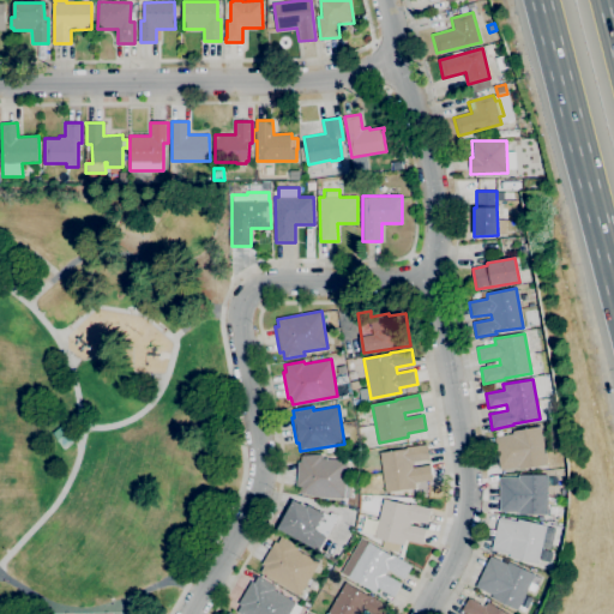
[(500,470),(494,437),(512,434),(512,431),(541,426),(543,447),(555,445),(557,452),(548,453),(547,450),(545,451),(547,465),(519,470),(518,468),(500,470)]
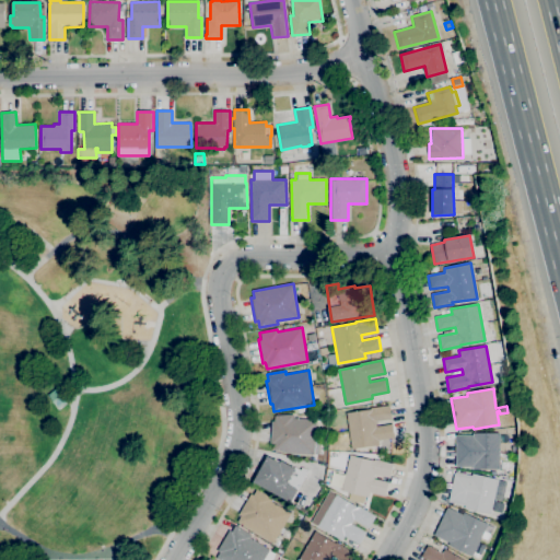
[(352,450),(346,413),(370,409),(370,408),(388,405),(391,419),(375,421),(376,427),(392,424),(394,438),(377,441),(378,445),(352,450)]
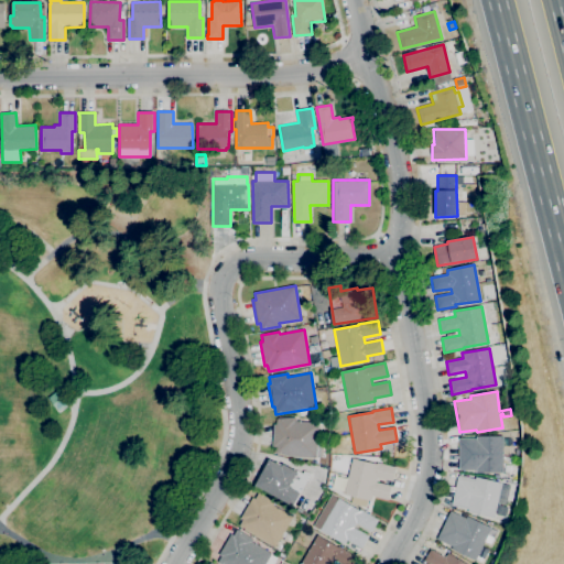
[(316,457),(274,453),(275,447),(272,447),(273,424),(277,425),(278,419),(295,418),(295,422),(318,423),(316,457)]
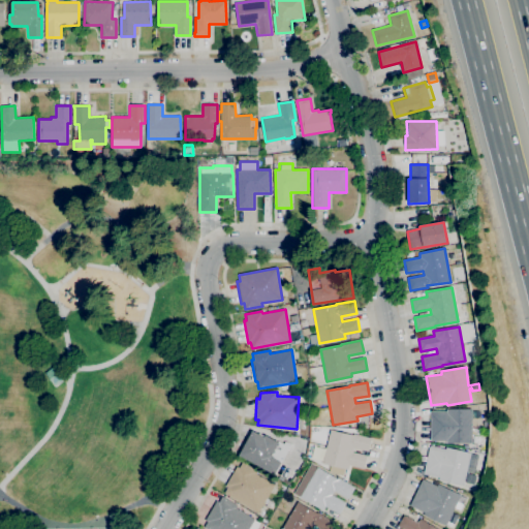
[(481,443),(446,443),(446,440),(431,440),(431,412),(447,412),(447,409),(471,409),(471,410),(479,410),(479,418),(471,418),(471,431),(481,431),(481,443)]
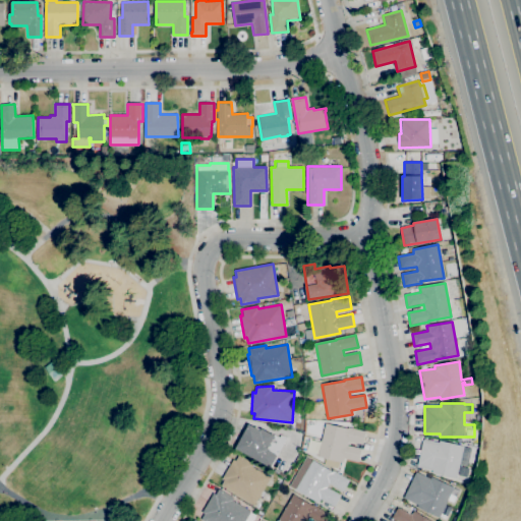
[(342,463),(317,457),(326,423),(347,428),(348,427),(365,431),(362,445),(347,441),(346,446),(361,449),(358,461),(344,458),(342,463)]
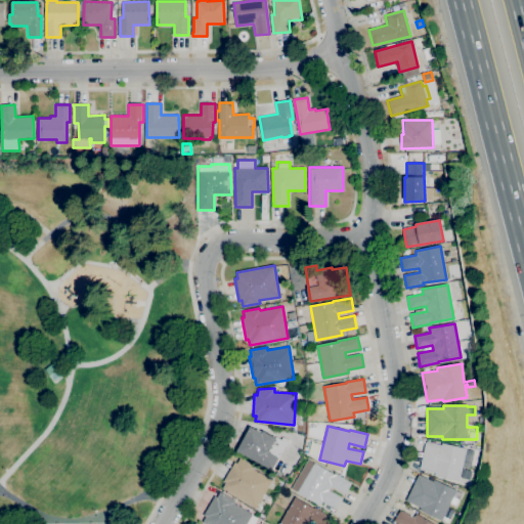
[(272,470),(237,450),(250,427),(262,433),(263,431),(276,438),(275,439),(278,440),(278,439),(280,440),(282,437),(289,440),(272,470)]
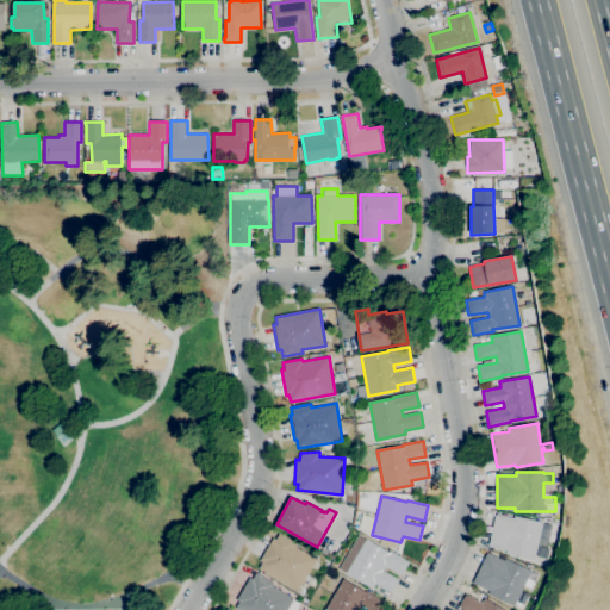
[(534,560),(506,553),(508,552),(489,547),(496,515),(514,518),(515,516),(542,522),(542,523),(552,526),(548,539),(540,536),(534,560)]
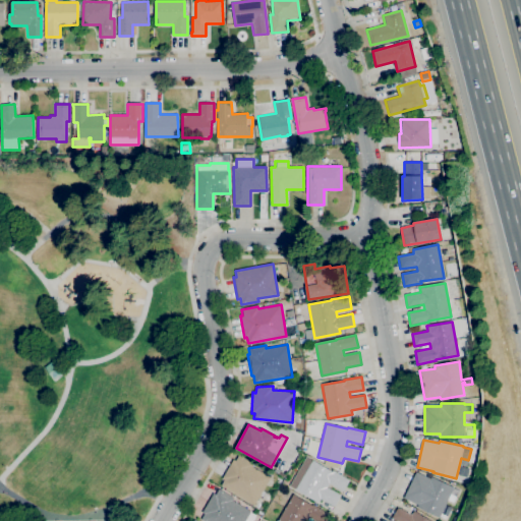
[(254,505),(221,485),(224,480),(222,478),(233,459),(235,461),(239,455),(253,464),(251,467),(270,477),(254,505)]
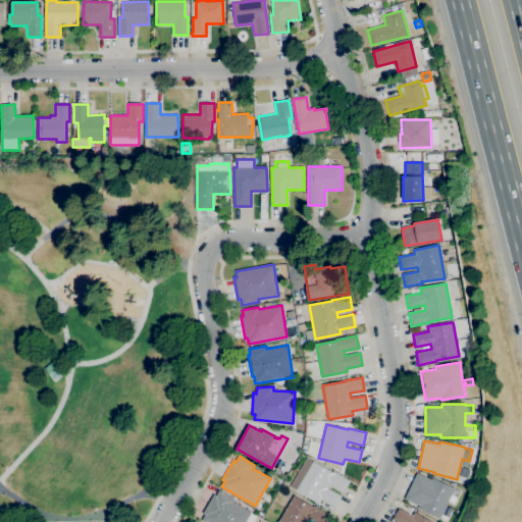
[(334,507),(320,499),(318,503),(290,486),(307,458),(313,462),(314,461),(332,472),(333,472),(350,481),(344,491),(329,483),(326,488),(341,497),(334,507)]
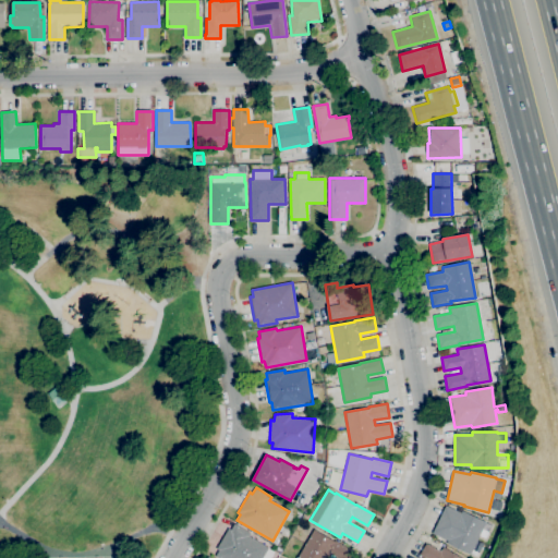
[(471,554),(450,543),(450,542),(433,533),(446,506),(461,513),(462,510),(486,521),(471,554)]
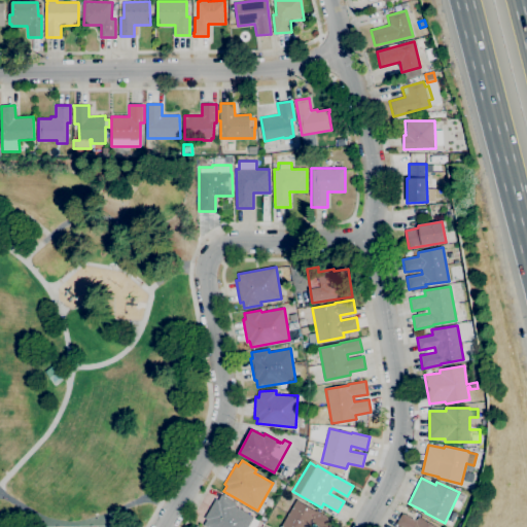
[(247,526),(207,526),(204,525),(207,520),(205,519),(215,499),(217,501),(221,495),(236,503),(235,506),(253,518),(247,526)]
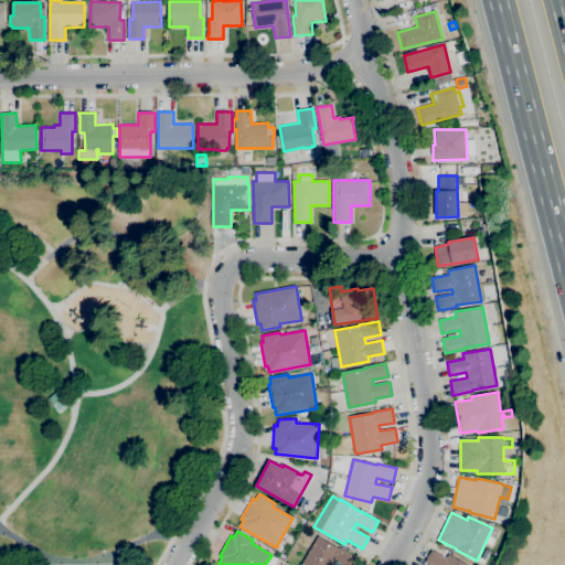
[(301,564),(318,536),(339,547),(339,546),(358,557),(353,564),(343,564),(336,561),(332,564),(301,564)]
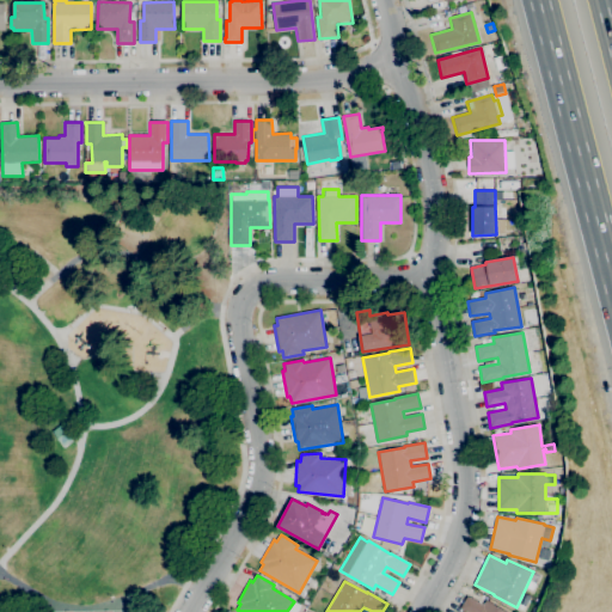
[(466,611),(460,609),(467,597),(483,605),(487,600),(506,611),(466,611)]
